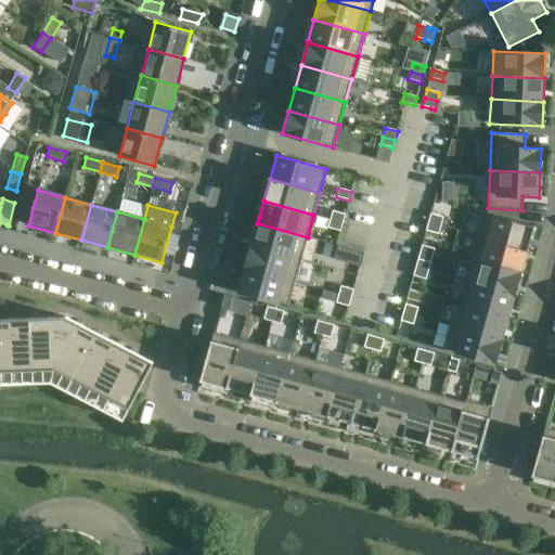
[(332,211),(330,219),(343,223),(345,215),(332,211)]
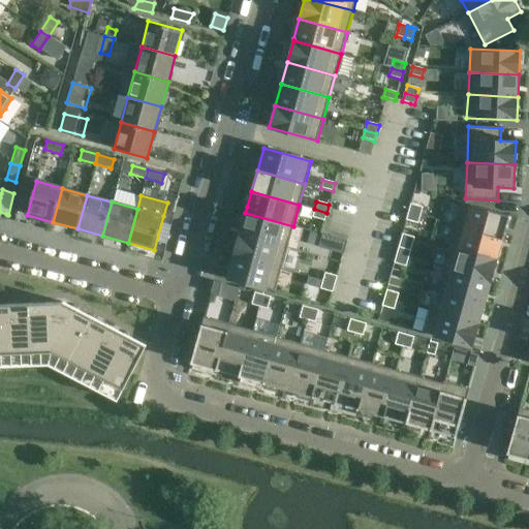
[(461,203),(455,225),(502,239),(508,216),(461,203)]
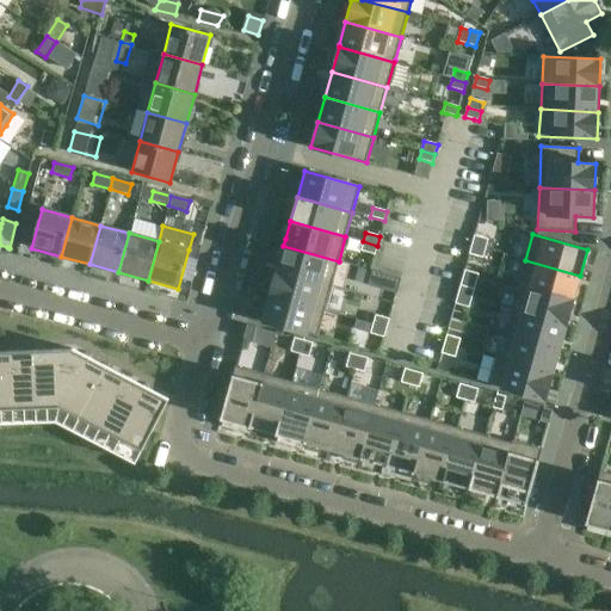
[(474,235),(471,245),(486,248),(488,240),(474,235)]
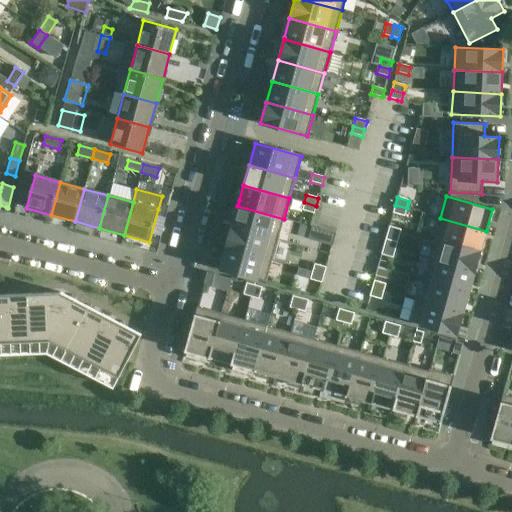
[(304,202),(302,210),(314,213),(316,206),(304,202)]
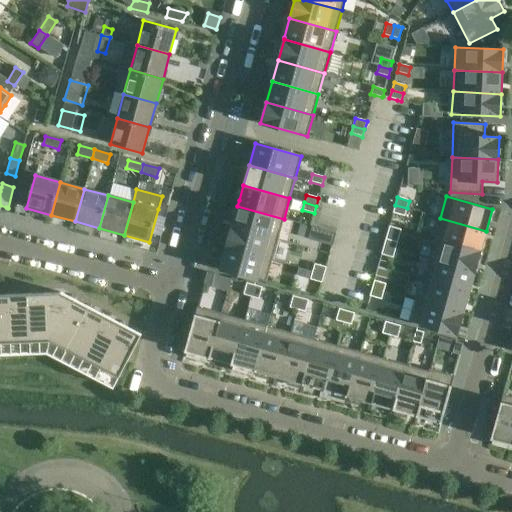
[(395,205),(393,213),(404,216),(407,208),(395,205)]
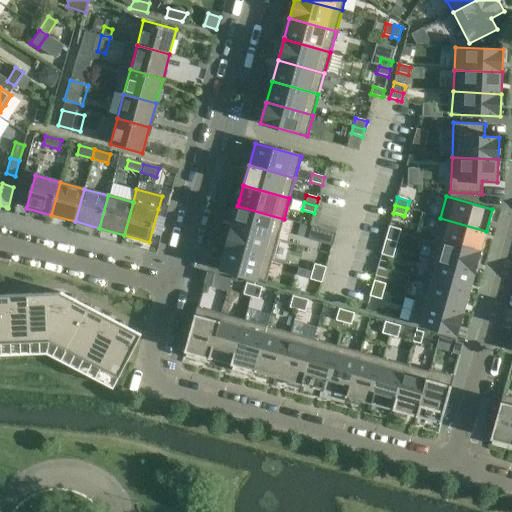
[(237,206),(231,227),(278,240),(284,219),(237,206)]
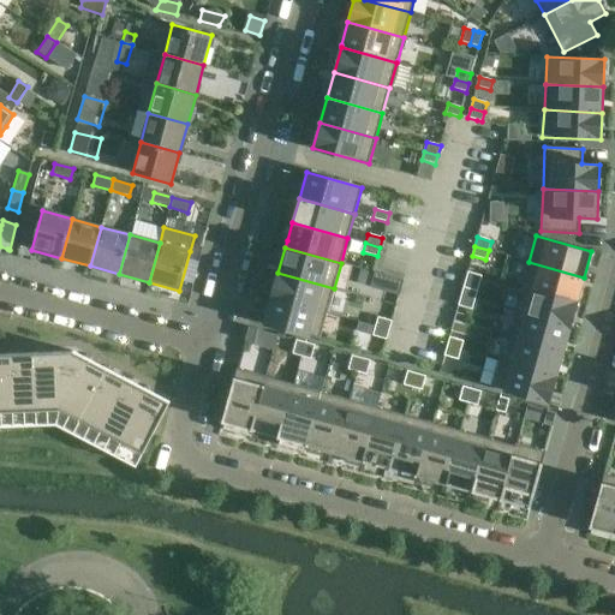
[(529,262),(521,286),(577,302),(584,278),(529,262)]
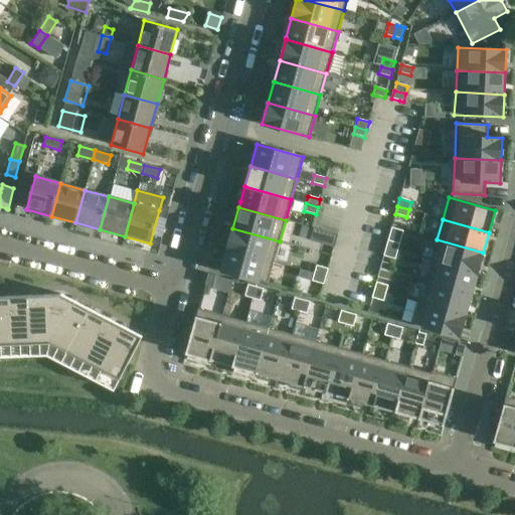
[(232,228),(227,249),(274,263),(280,241),(232,228)]
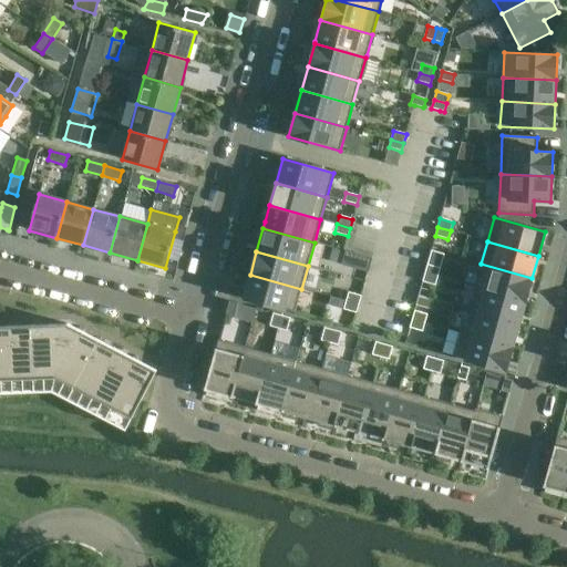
[(341,264),(368,271),(371,258),(350,253),(344,251),(341,264)]
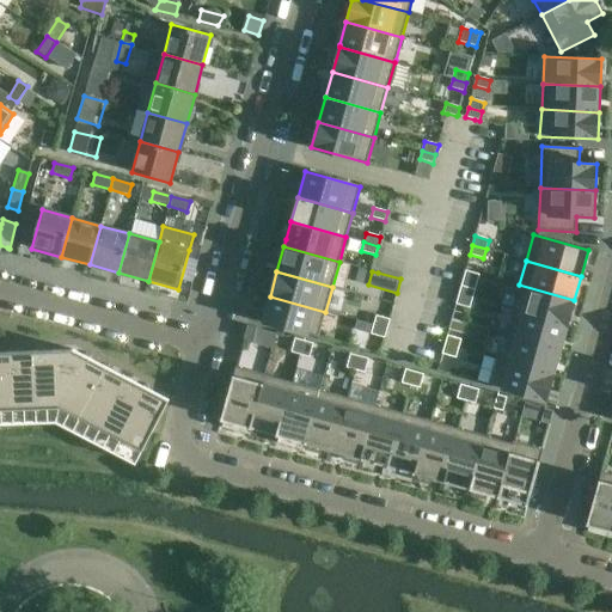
[(519,285),(512,310),(568,325),(574,300),(519,285)]
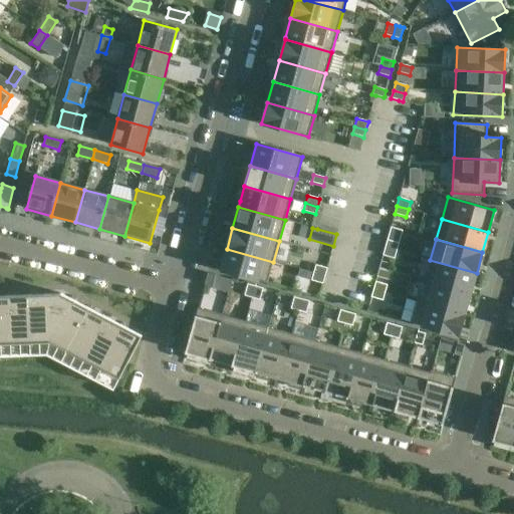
[(388,240),(384,248),(397,251),(399,243),(388,240)]
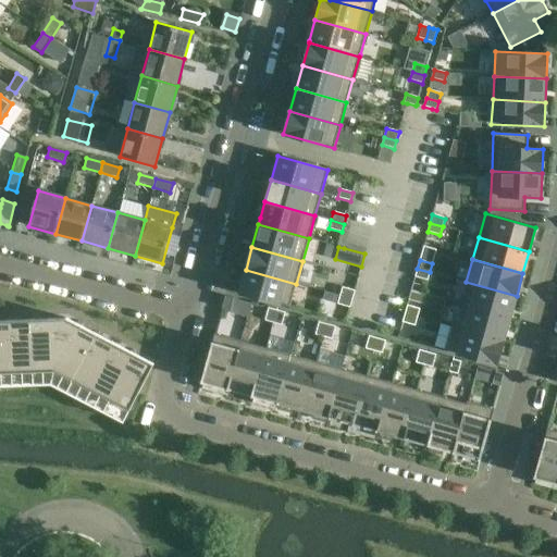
[(417,269),(415,277),(428,281),(430,272),(417,269)]
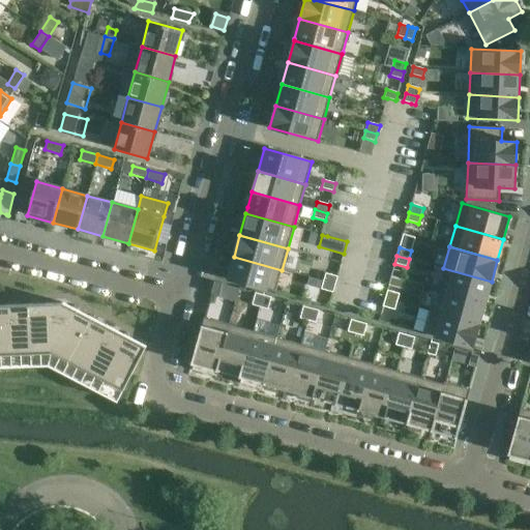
[(228,278),(227,280),(275,292),(282,270),(234,257),(228,278)]
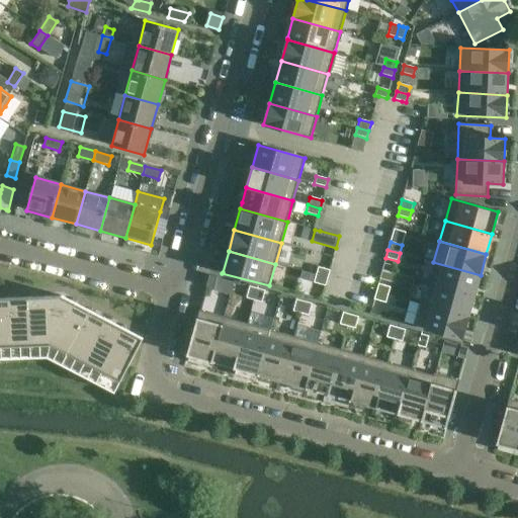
[(435,264),(430,284),(475,296),(481,275),(433,262),(433,263),(435,264)]
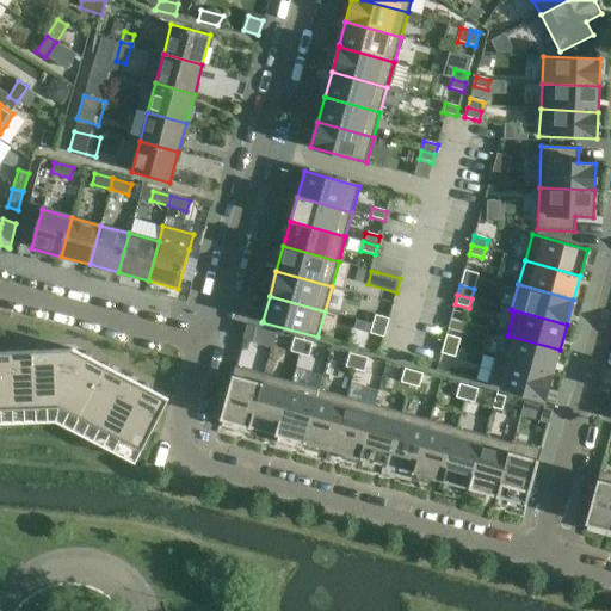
[(375,315),(372,325),(387,328),(389,319),(375,315)]
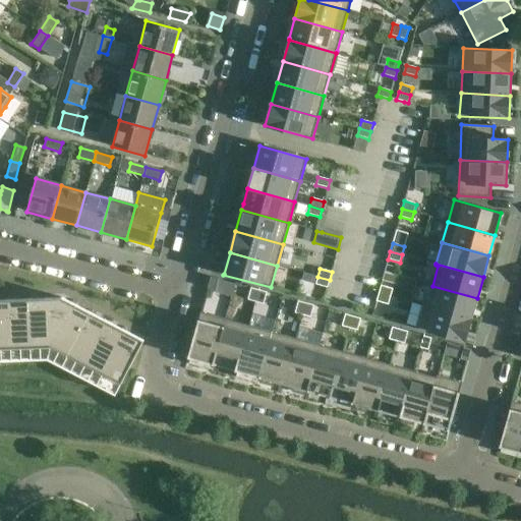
[(208,286),(208,289),(215,291),(218,279),(211,277),(208,286)]
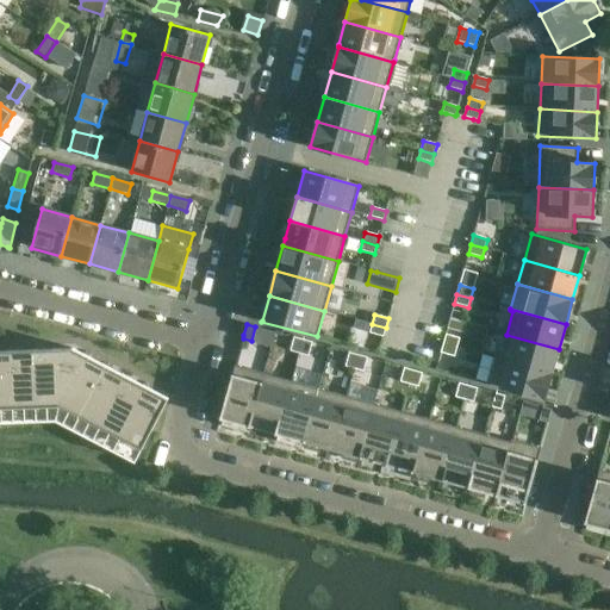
[(372,324),(369,334),(384,337),(386,328),(372,324)]
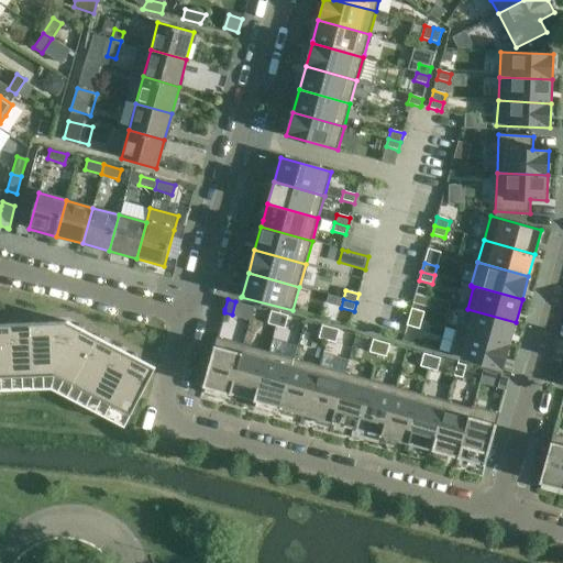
[(411,309),(409,317),(421,321),(424,312),(411,309)]
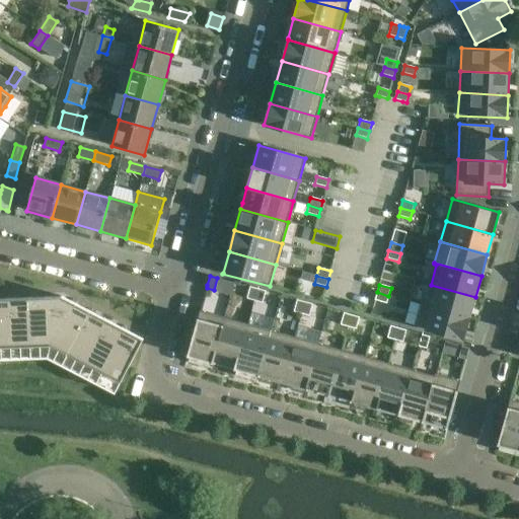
[(423,304),(423,305),(469,318),(475,297),(431,285),(425,304),(423,304)]
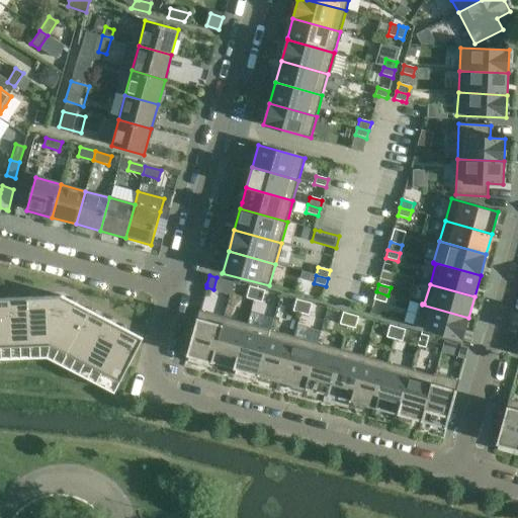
[(249,286),(246,298),(254,300),(257,288),(249,286)]
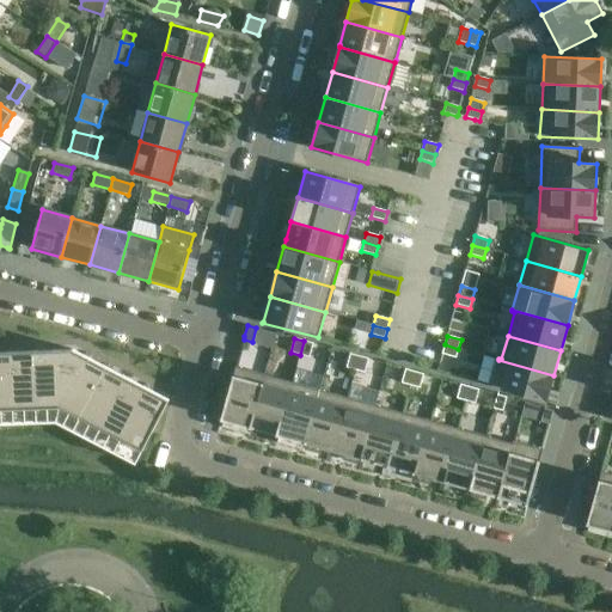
[(304,341),(300,355),(310,357),(313,344),(304,341)]
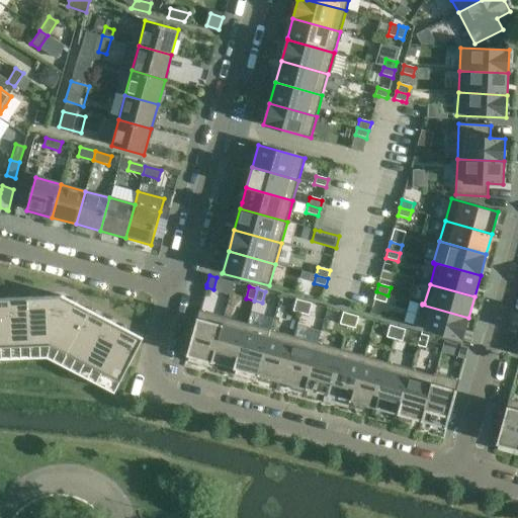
[(376,291),(374,299),(385,304),(387,295),(376,291)]
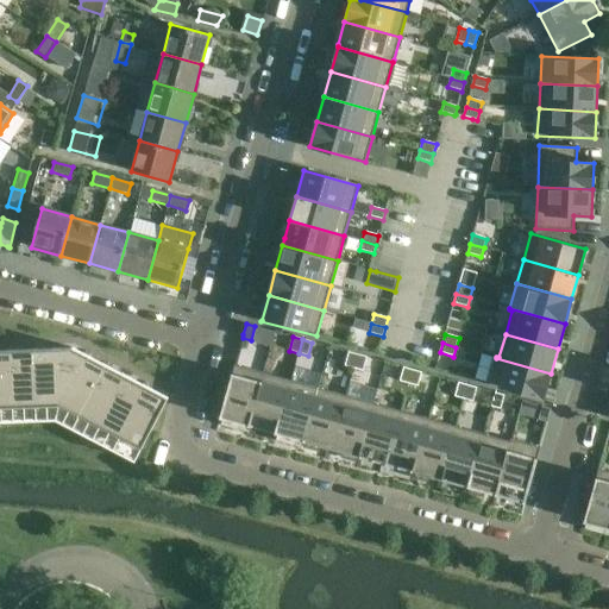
[(71,349),(33,350),(36,408),(58,407),(71,349)]
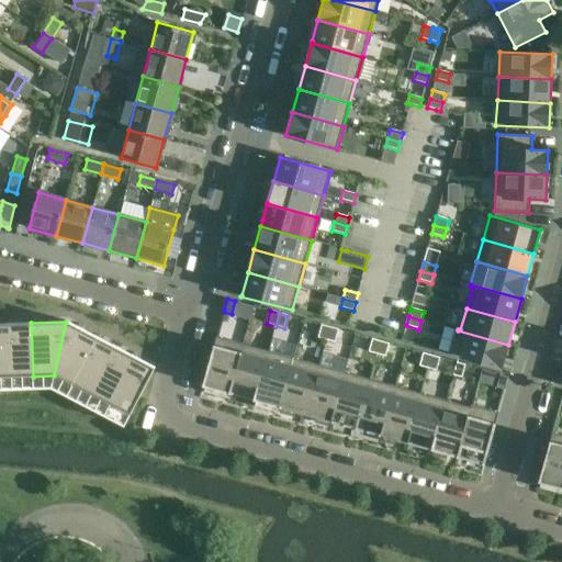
[(66,322),(54,375),(72,385),(98,338),(66,322)]
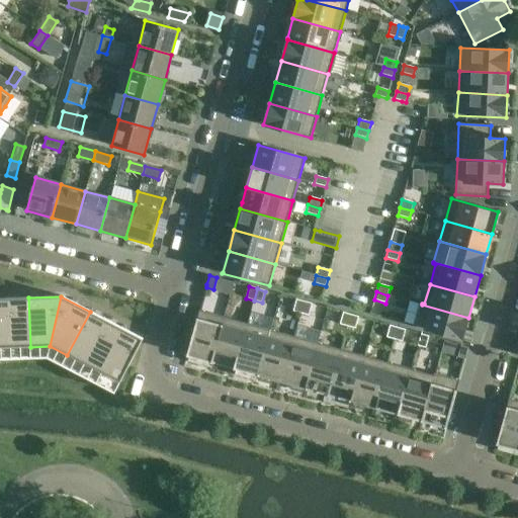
[(28,297),(9,298),(11,347),(30,347),(28,297)]
